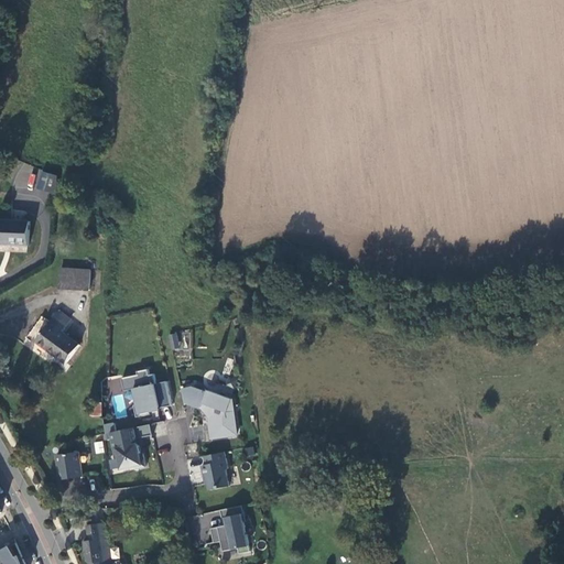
[(51,174),(52,182),(60,186),(61,177),(51,174)]
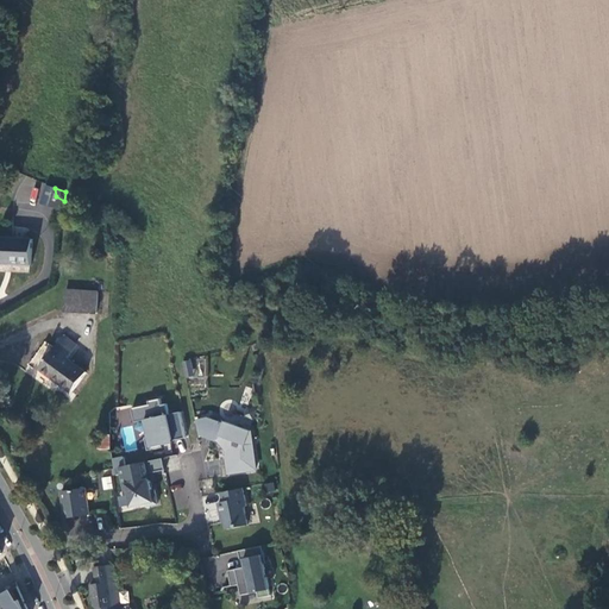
[(55,213),(63,214),(64,201),(56,196),(55,213)]
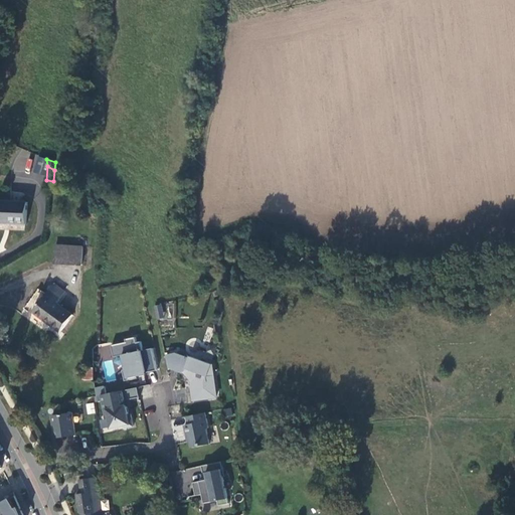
[(29,205),(0,204),(0,227),(28,228),(29,205)]
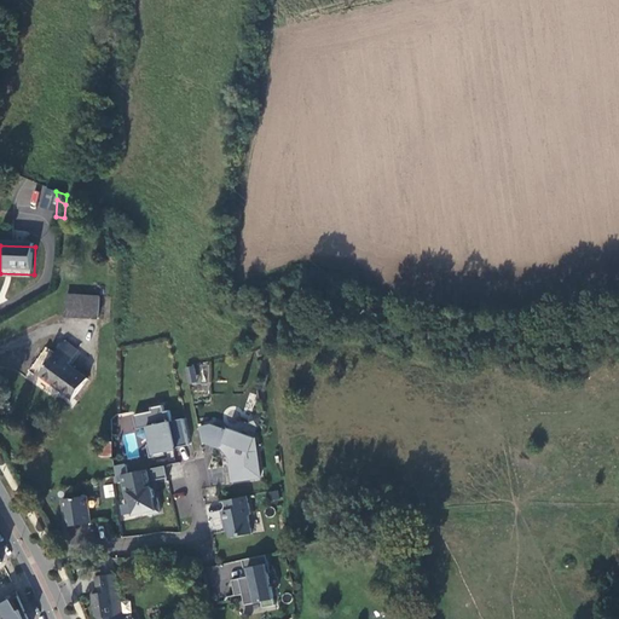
[(65,318),(99,319),(99,298),(65,298),(65,318)]
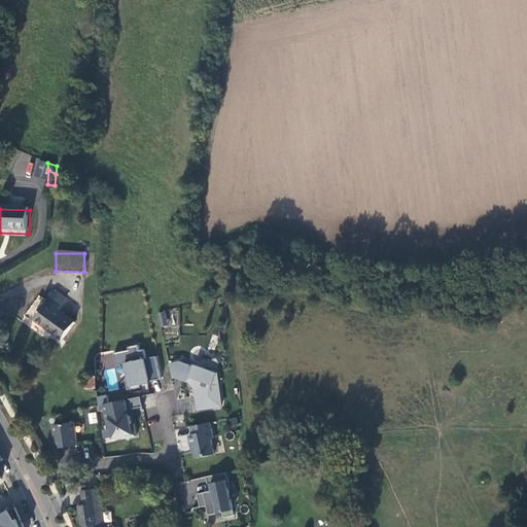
[(56,290),(35,320),(64,340),(77,322),(59,309),(67,297),(56,290)]
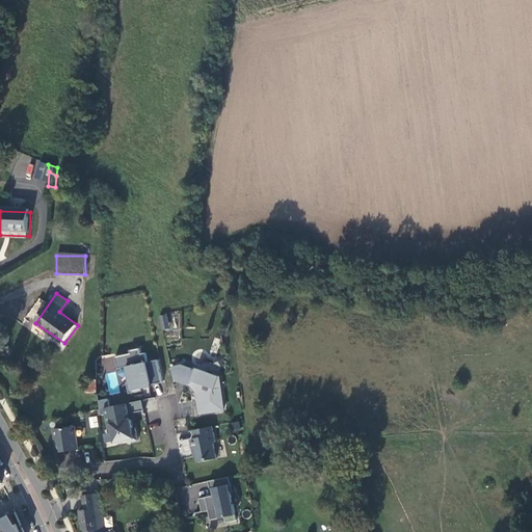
[(163,329),(169,328),(166,314),(160,315),(163,329)]
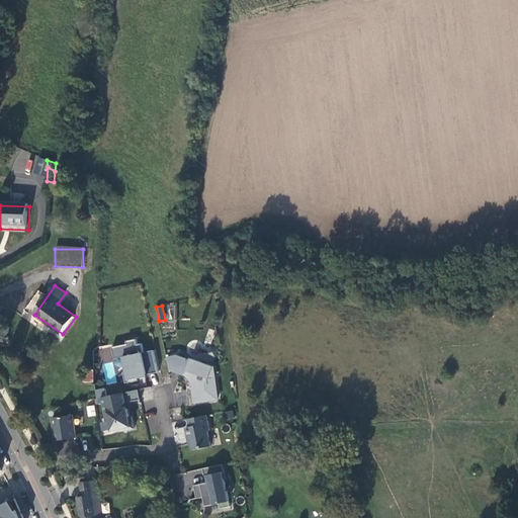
[(136,340),(125,342),(126,345),(111,348),(114,360),(123,358),(126,372),(122,373),(125,384),(139,381),(137,375),(144,373),(144,376),(157,373),(153,351),(143,353),(141,345),(137,346),(136,340)]
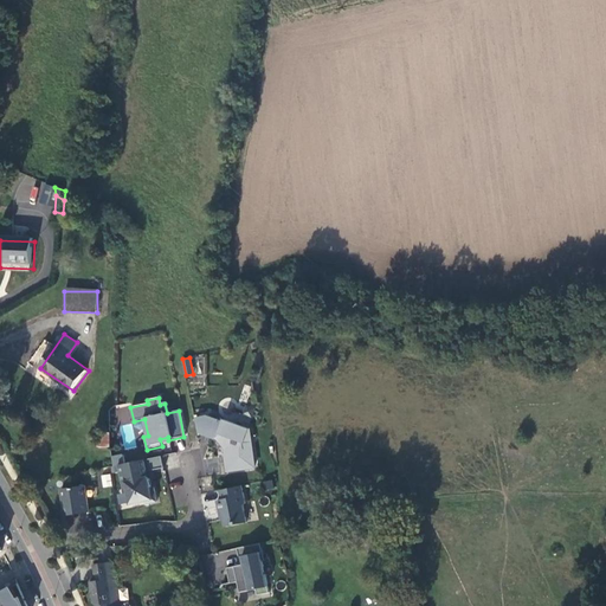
[(206,417),(195,419),(199,433),(216,440),(218,438),(227,450),(227,457),(225,457),(227,471),(253,468),(249,430),(224,420),(223,423),(206,417)]
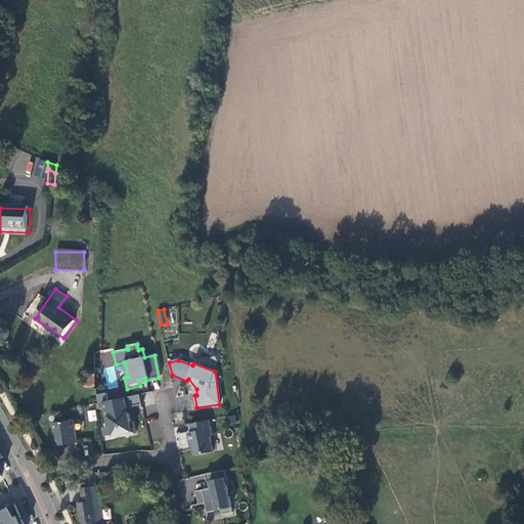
[(94,383),(84,384),(85,406),(95,405),(94,383)]
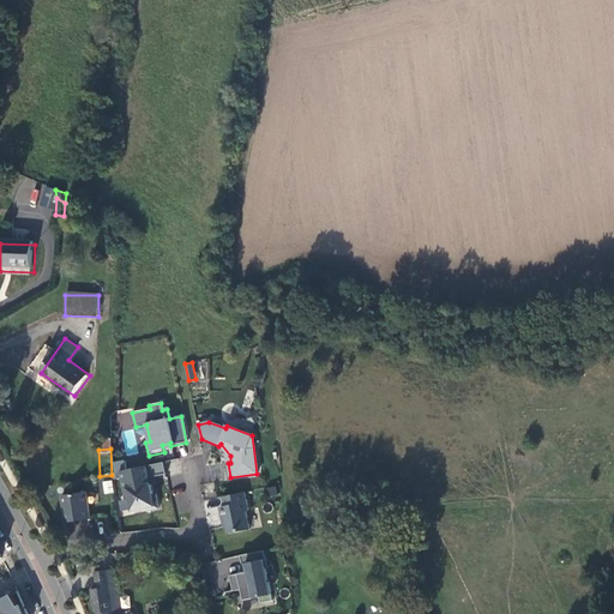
[(162,464),(118,474),(124,499),(127,498),(131,513),(144,511),(146,513),(157,511),(154,495),(151,497),(148,480),(150,480),(164,476),(162,464)]
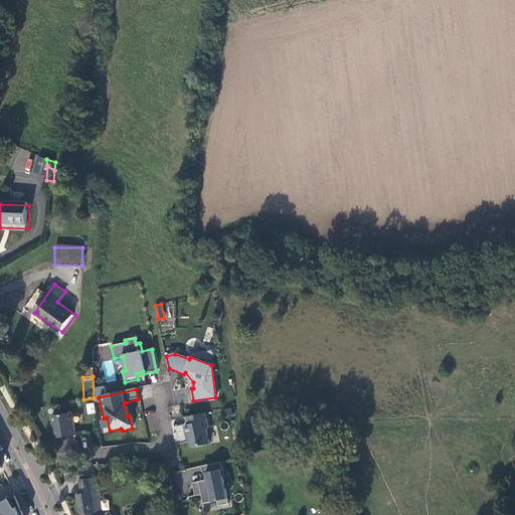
[(88,414),(96,413),(94,402),(87,403),(88,414)]
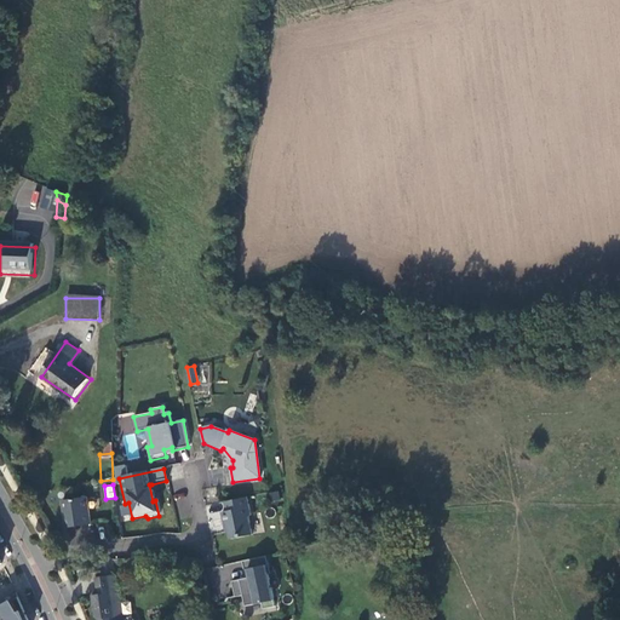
[(246,498),(224,503),(227,512),(220,514),(224,524),(227,523),(230,540),(252,535),(248,518),(251,515),(246,498)]
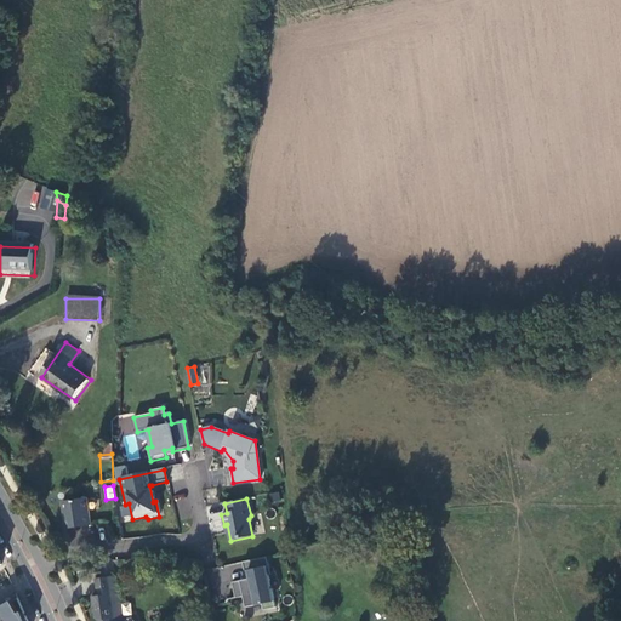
[(60,503),(64,531),(89,528),(84,500),(60,503)]
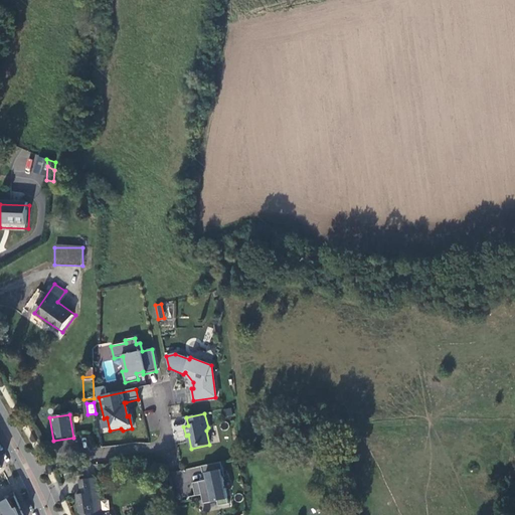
[(221,462),(201,466),(204,481),(192,483),(195,496),(202,495),(204,504),(217,501),(218,506),(228,504),(222,477),(224,477),(221,462)]
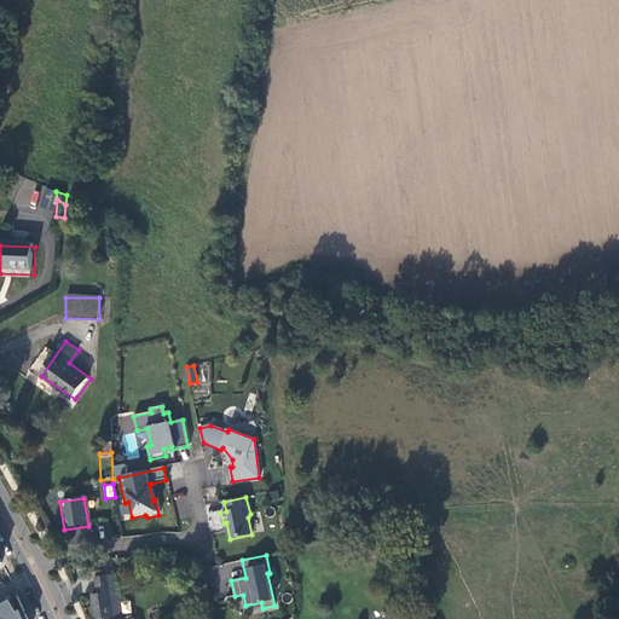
[(113,576),(93,579),(96,595),(91,596),(93,618),(94,618),(98,618),(133,618),(133,617),(131,618),(129,613),(121,618),(116,618),(114,618),(113,615),(114,614),(111,602),(117,602),(113,576)]
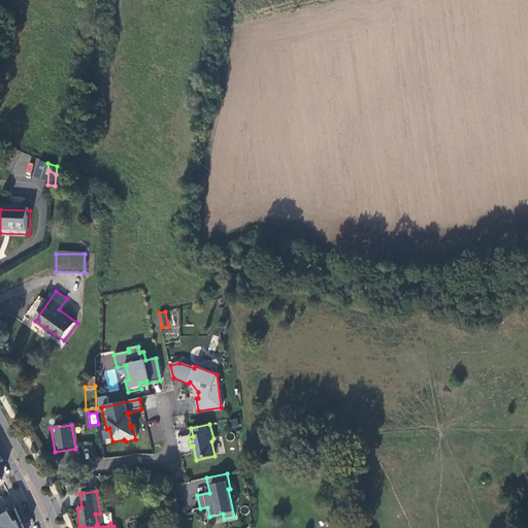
[(23,527),(14,509),(0,517),(0,527),(23,527)]
